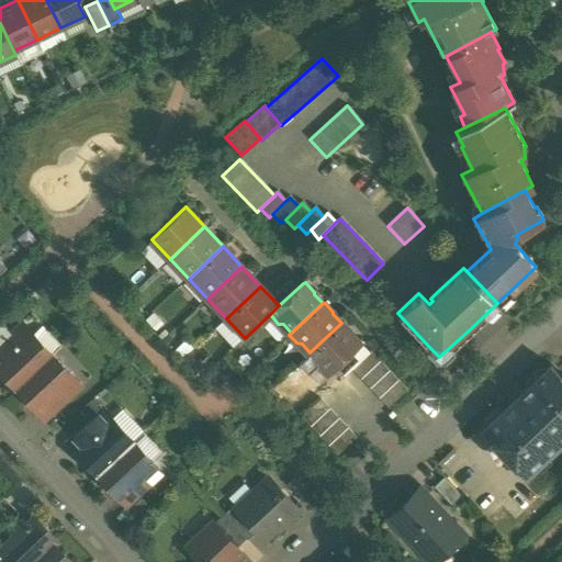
[(351,332),(344,323),(341,323),(310,352),(307,355),(316,363),(321,363),(329,372),(336,367),(360,344),(351,334),(351,332)]
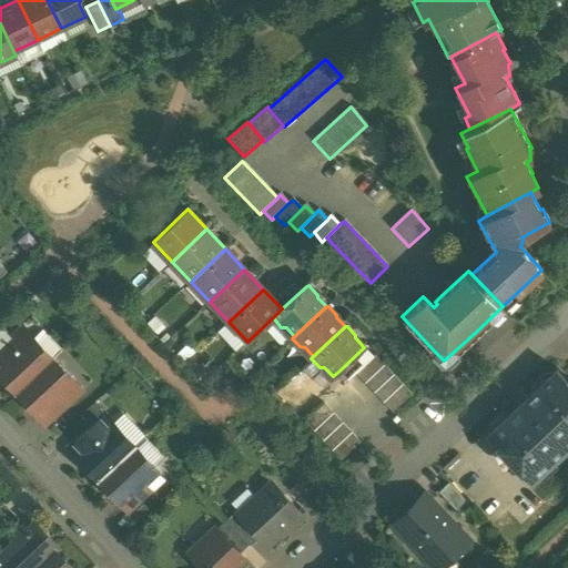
[(22,327),(9,338),(18,348),(31,336),(22,327)]
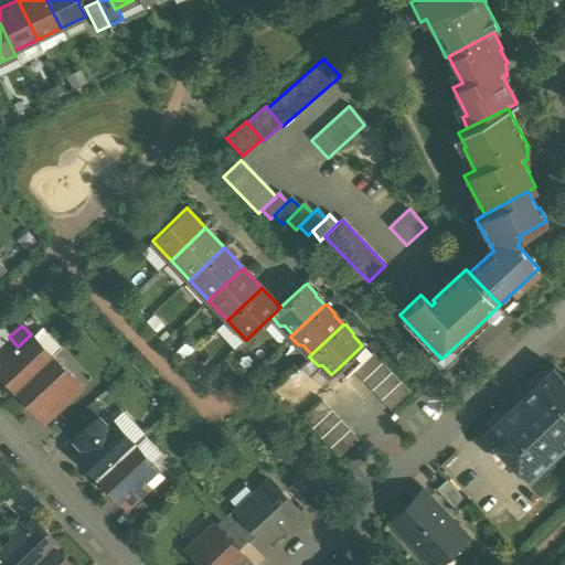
[(52,358),(31,334),(18,347),(19,348),(0,364),(0,374),(16,391),(52,358)]
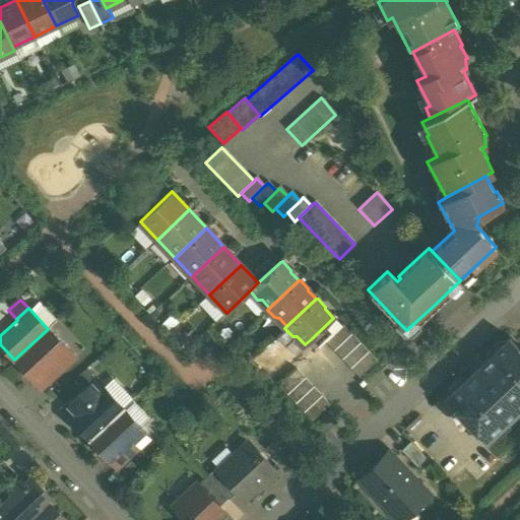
[(8,310),(0,318),(0,335),(17,320),(16,319),(8,310)]
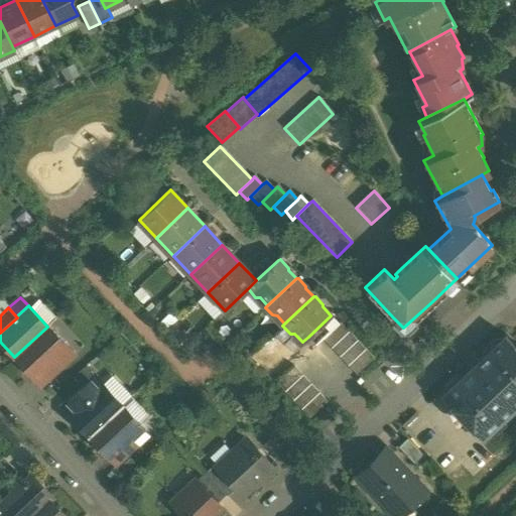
[(331,315),(308,337),(316,346),(323,340),(339,325),(331,315)]
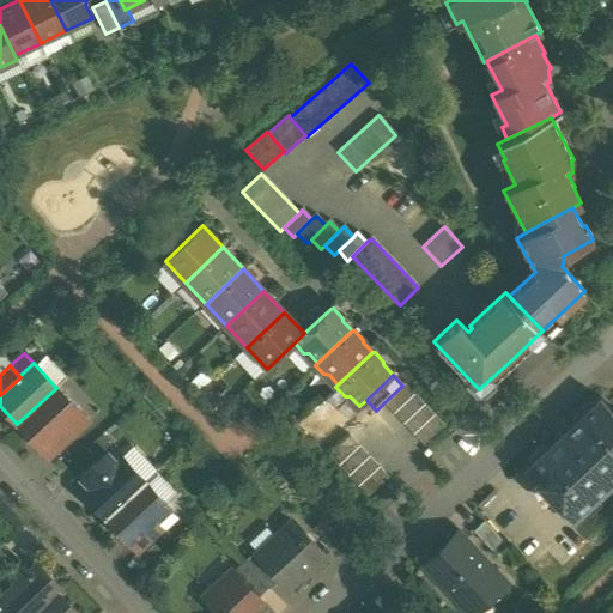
[(402,386),(383,404),(394,414),(414,394),(405,384),(402,386)]
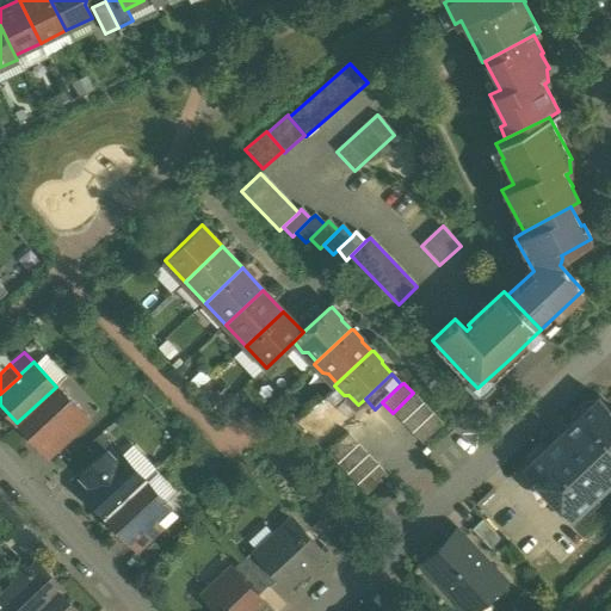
[(56,387),(17,423),(39,448),(41,446),(66,424),(79,411),(56,387)]
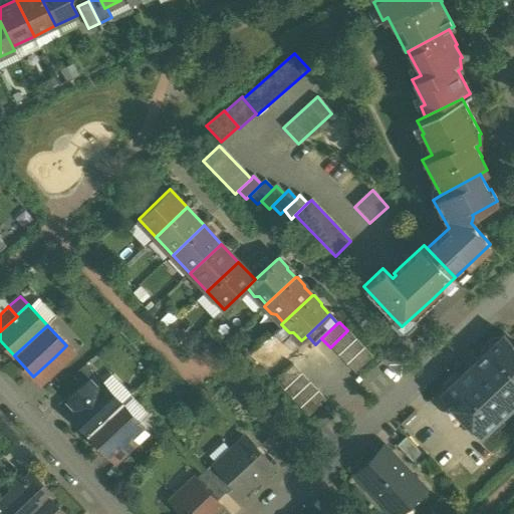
[(347,330),(330,347),(338,355),(355,339),(347,330)]
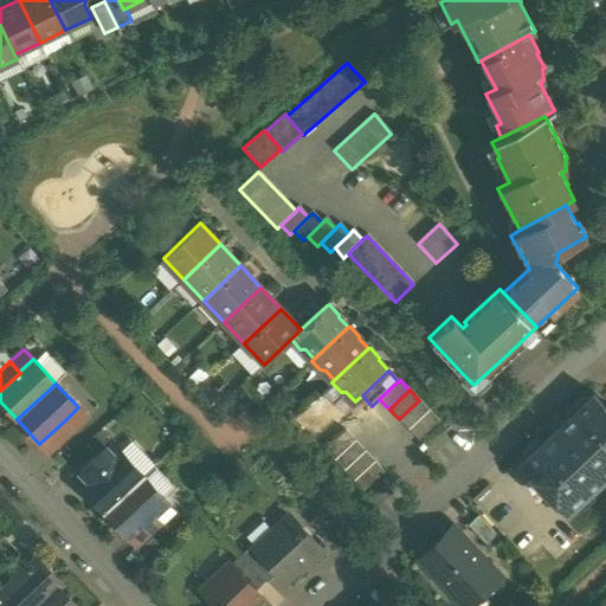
[(605,407),(593,394),(517,465),(533,481),(532,488),(545,501),(552,502),(566,517),(605,478),(605,407)]
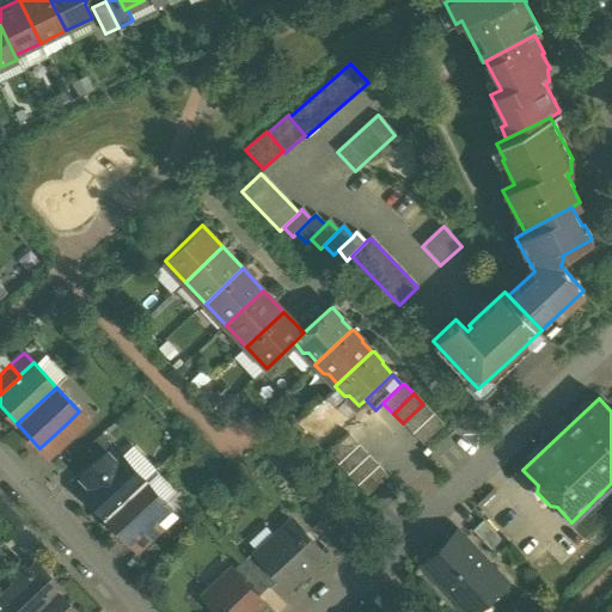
[(433,415),(423,404),(403,423),(412,434),(433,415)]
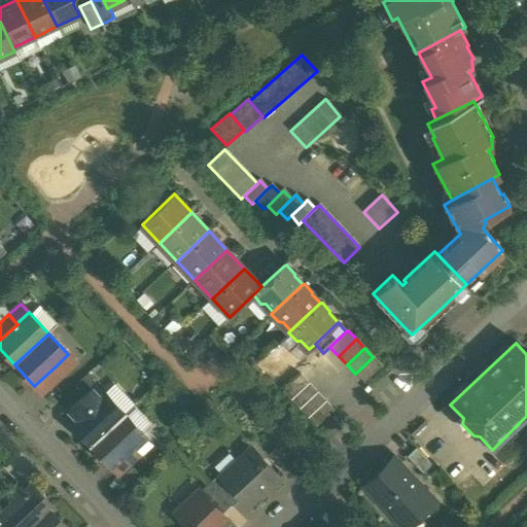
[(373,357),(355,374),(363,383),(382,365),(373,357)]
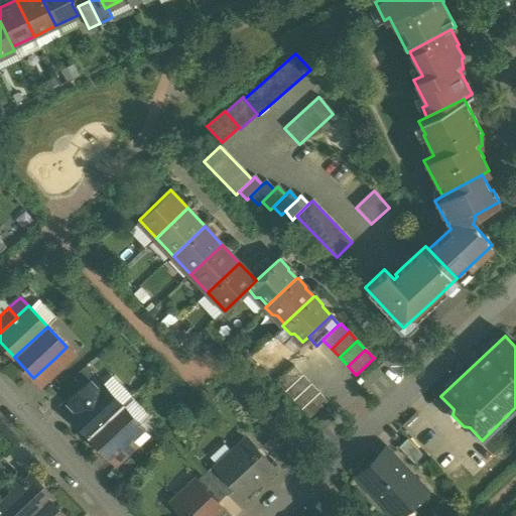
[(55,358),(34,377),(42,386),(63,367),(55,358)]
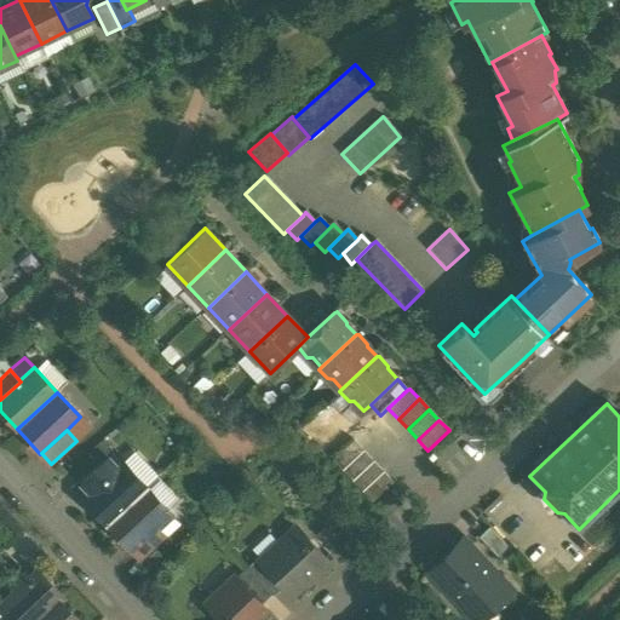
[(354,441),(332,460),(343,471),(363,452),(354,441)]
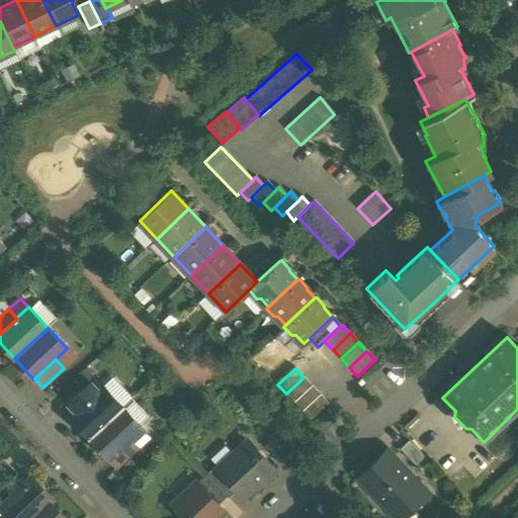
[(304,377),(286,394),(294,403),(312,386),(304,377)]
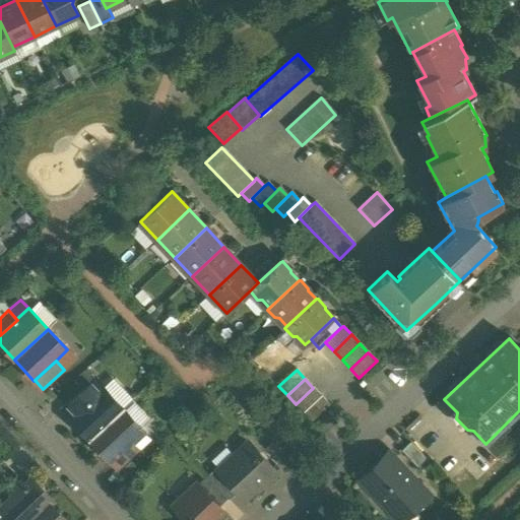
[(94,380),(62,409),(71,418),(103,389),(94,380)]
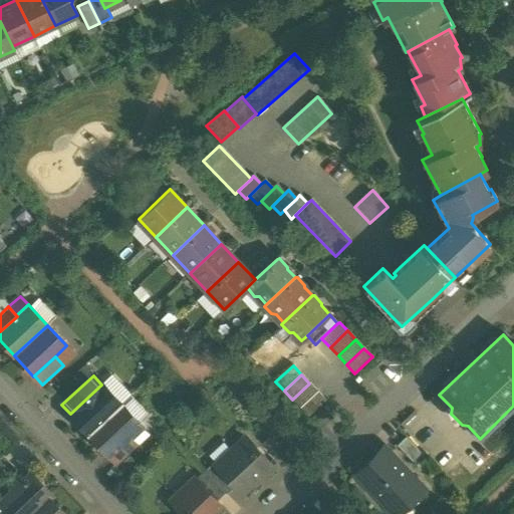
[(70,414),(69,415),(88,435),(121,404),(102,383),(101,384),(70,414)]
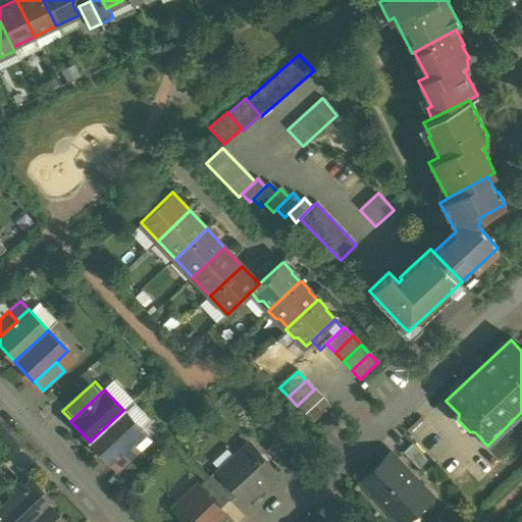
[(314,389),(297,406),(305,415),(322,398),(314,389)]
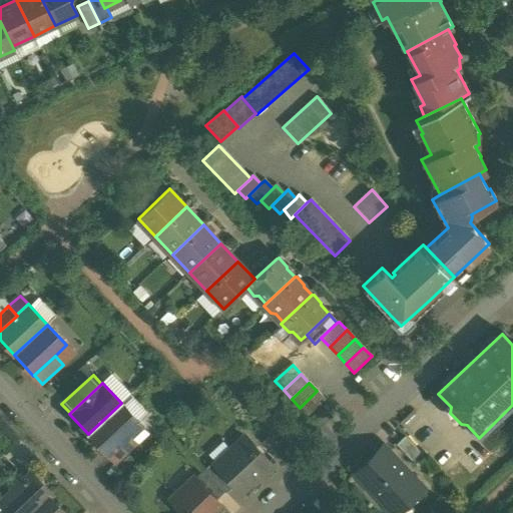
[(317,391),(300,408),(308,416),(326,400),(317,391)]
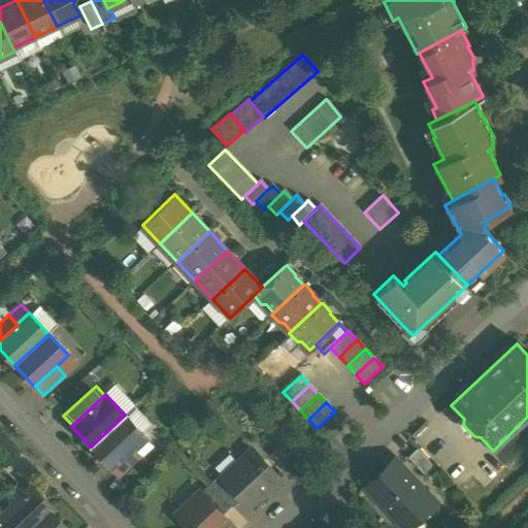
[(144,436),(125,416),(125,415),(91,447),(110,468),(111,467),(132,448),(144,436)]
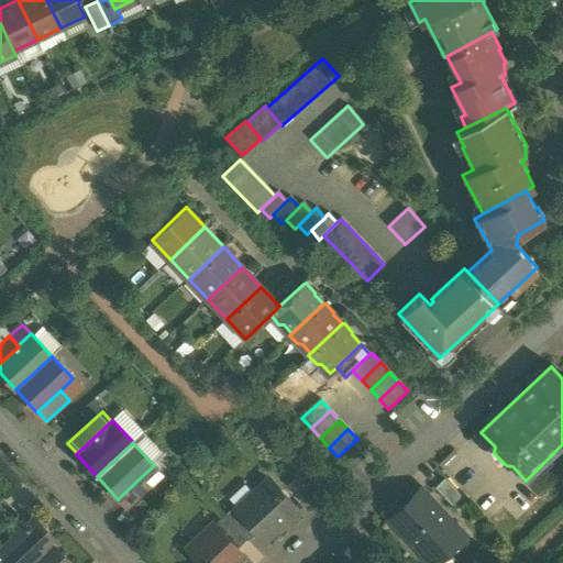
[(154,465),(141,477),(151,487),(163,475),(154,465)]
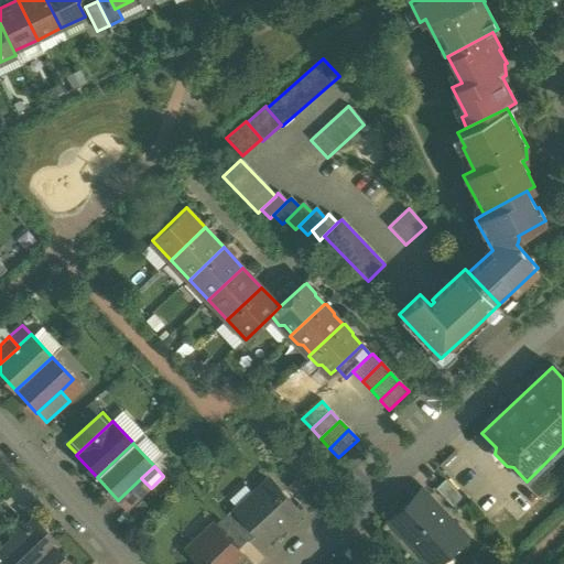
[(141,478),(119,499),(128,509),(151,488),(141,478)]
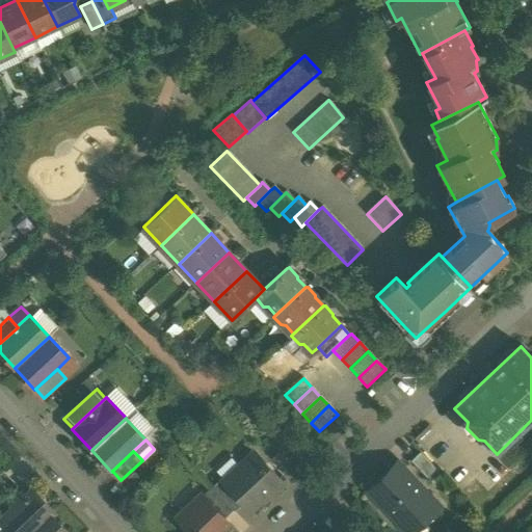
[(441,475),(420,453),(410,461),(431,483),(441,475)]
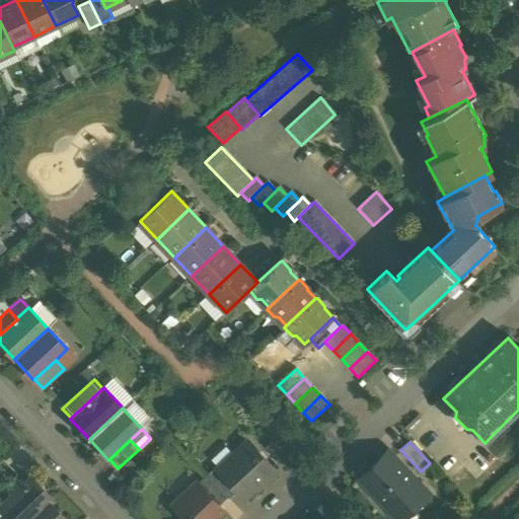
[(218,470),(237,492),(243,498),(274,470),(247,443),(218,470)]
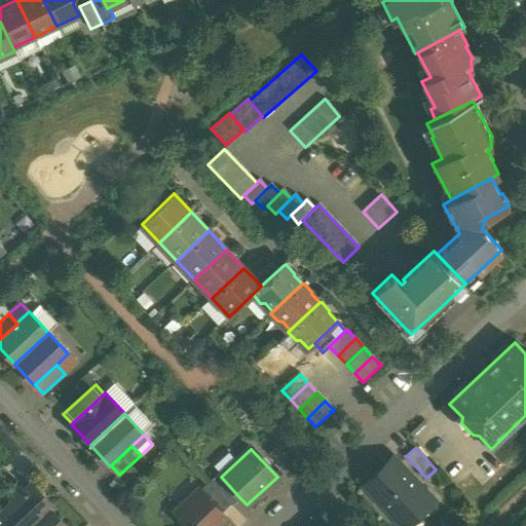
[(430,498),(392,458),(364,485),(403,525),(430,498)]
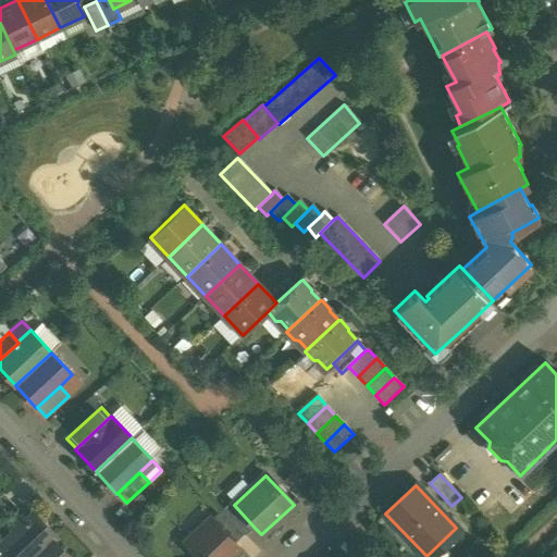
[(3,494),(0,496),(0,520),(15,506),(3,494)]
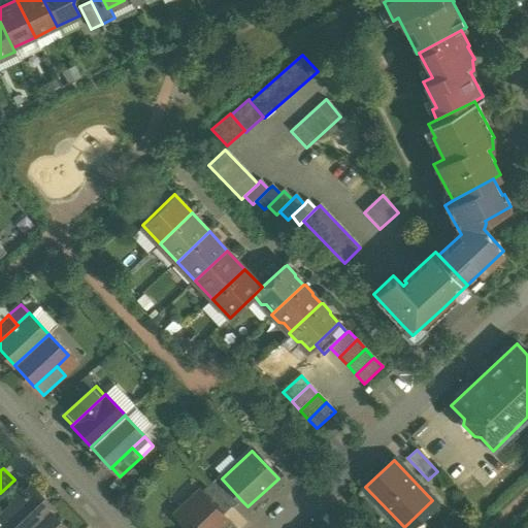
[(241,500),(222,479),(220,476),(210,485),(231,507),(232,508),(241,500)]
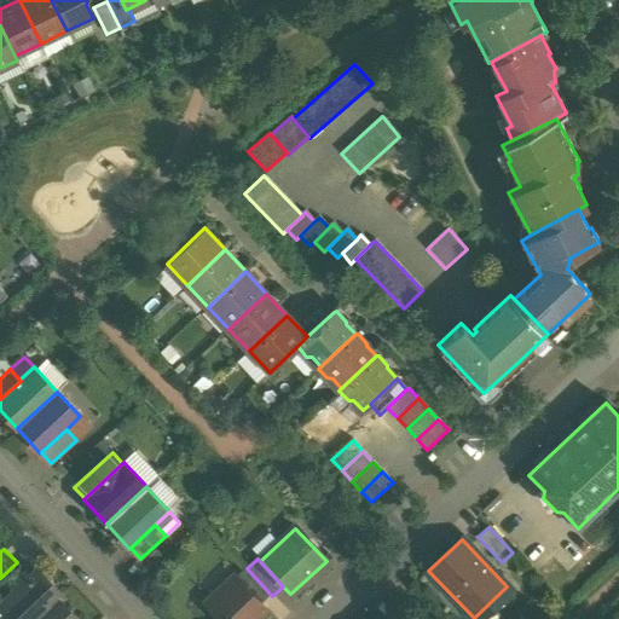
[(247,568),(246,568),(236,578),(261,605),(271,595),(247,568)]
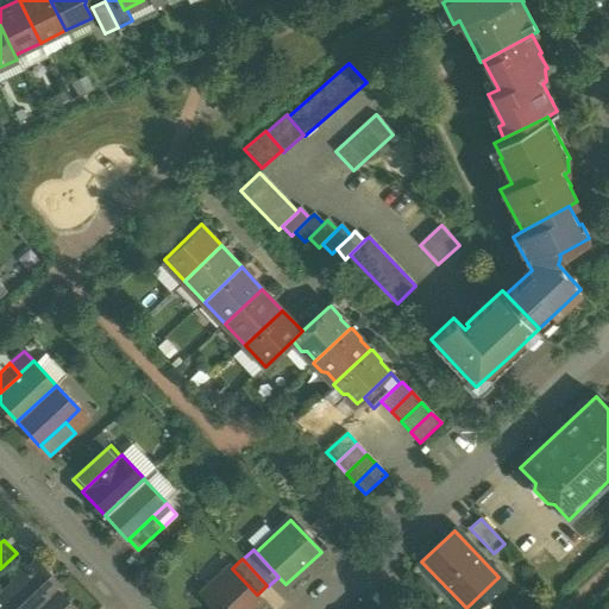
[(37,562),(27,570),(23,565),(11,577),(16,582),(0,595),(12,608),(33,608),(56,589),(60,585),(37,562)]
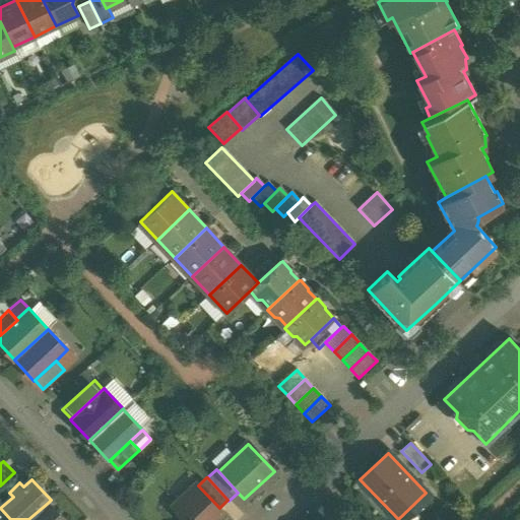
[(219,508),(198,485),(174,508),(184,519),(213,519),(222,512),(219,508)]
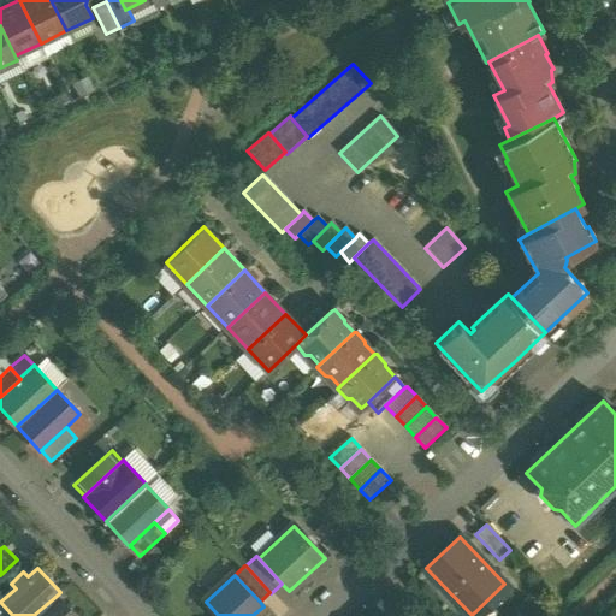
[(76,615),(57,596),(34,615),(76,615)]
